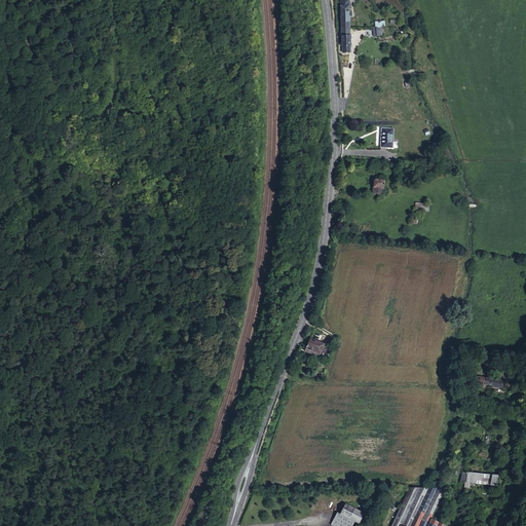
[(340,6),(341,29),(349,29),(349,6),(340,6)]
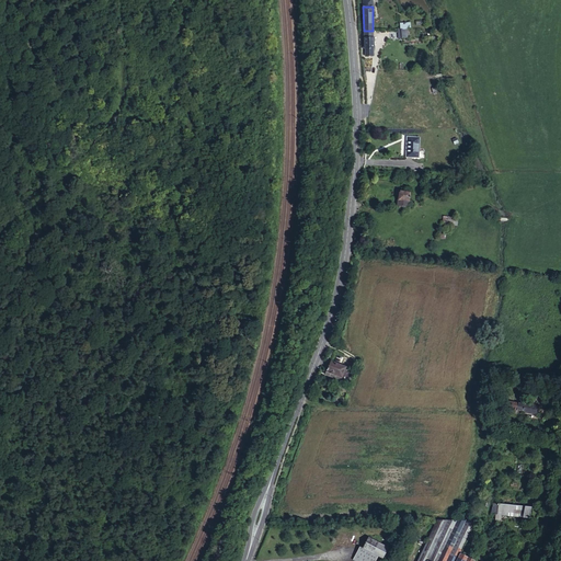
[(411,30),(410,23),(400,24),(401,31),(401,34),(401,38),(408,38),(407,30),(411,30)]
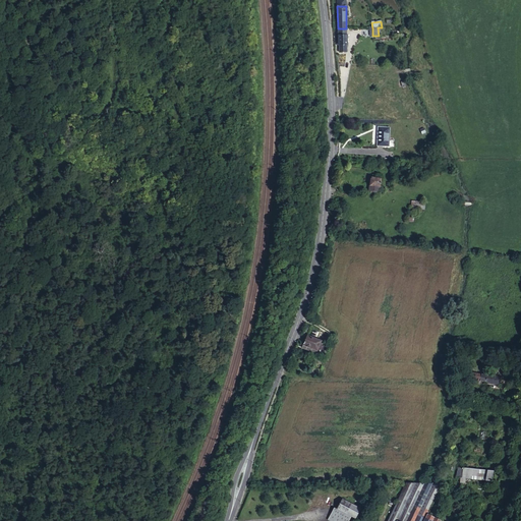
[(339,52),(347,52),(346,29),(338,29),(338,37),(339,37),(339,52)]
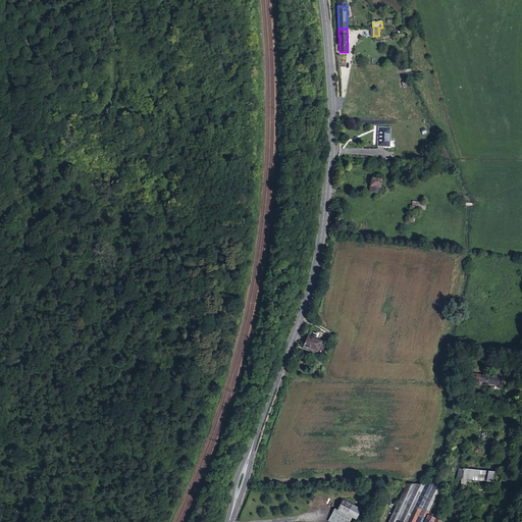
[(389,147),(390,128),(378,127),(378,146),(389,147)]
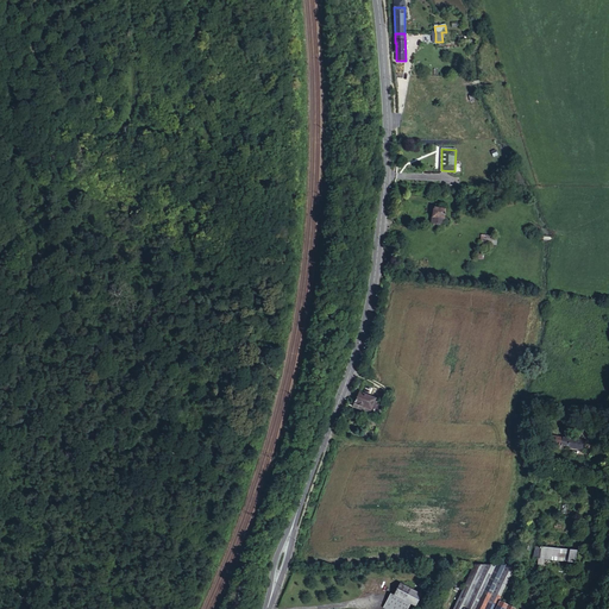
[(443,225),(445,209),(434,207),(432,224),(443,225)]
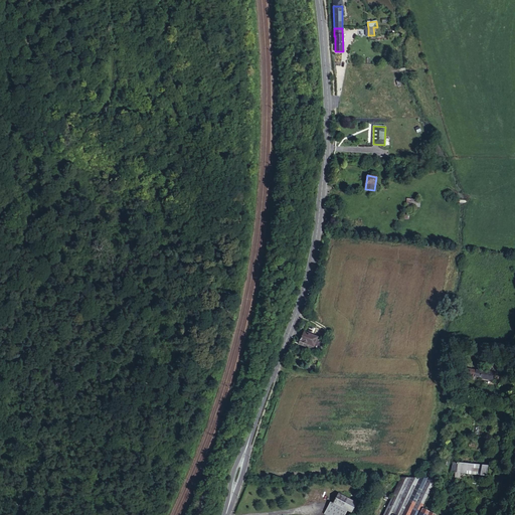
[(317,337),(304,331),(301,338),(299,341),(298,343),(316,351),(321,339),(317,337)]
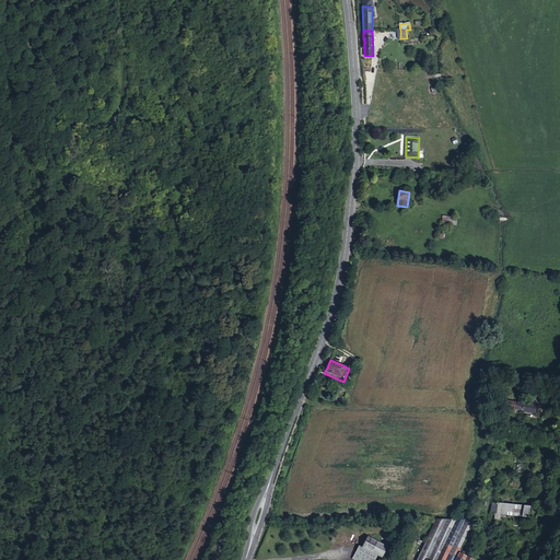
[(345,382),(343,382),(324,373),(323,377),(342,385),(345,382)]
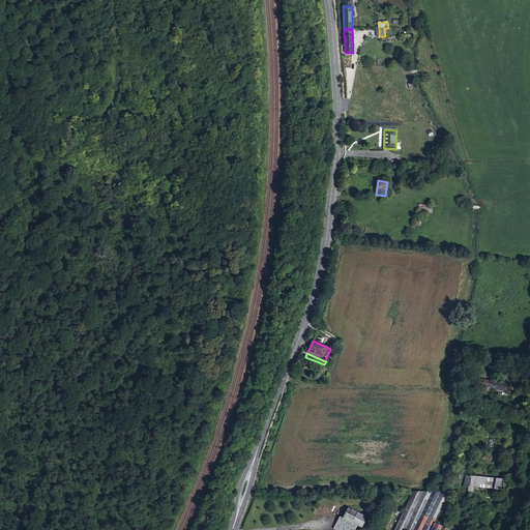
[(504,386),(493,384),(481,381),(481,384),(477,383),(476,388),(506,393),(507,386),(504,386)]
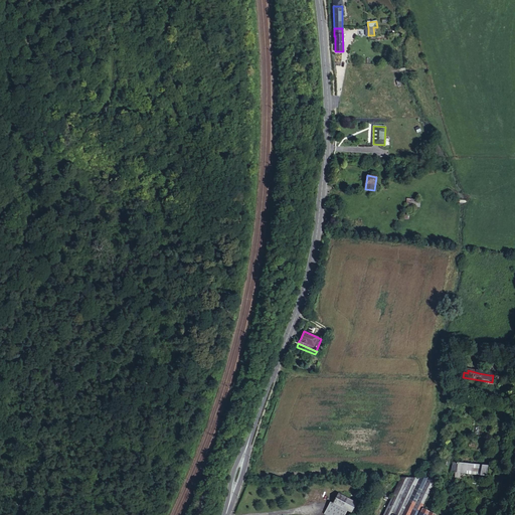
[(438,456),(435,467),(455,472),(489,475),(490,465),(460,463),(449,460),(440,457),(438,456)]
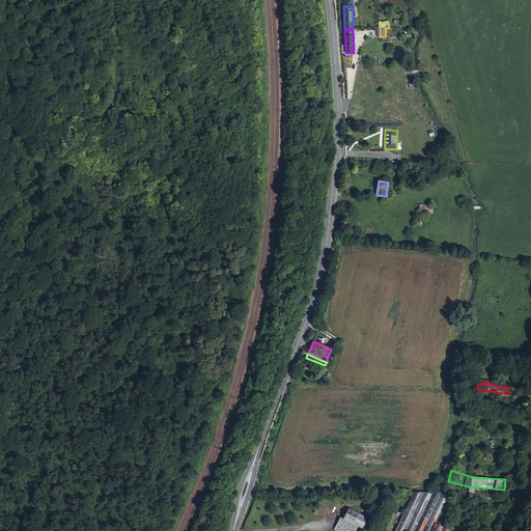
[(450,494),(441,493),(414,493),(394,530),(449,530),(438,526),(450,494)]
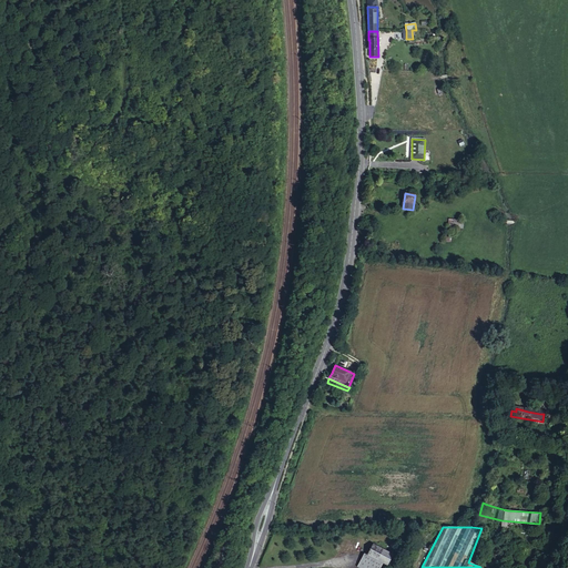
[(387,566),(392,555),(373,545),(367,555),(367,556),(383,564),(387,566)]
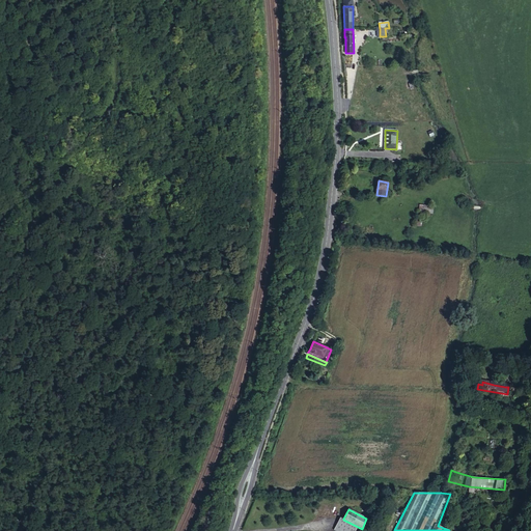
[(335,530),(355,530),(358,527),(343,520),(340,519),(334,530),(335,530)]
